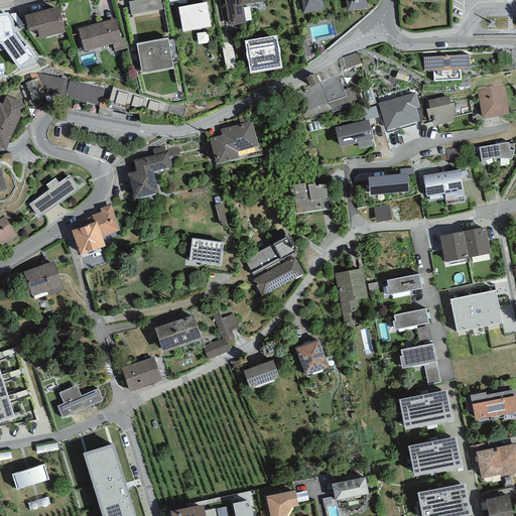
[(134,0),(128,1),(131,15),(163,9),(160,0),(134,0)]
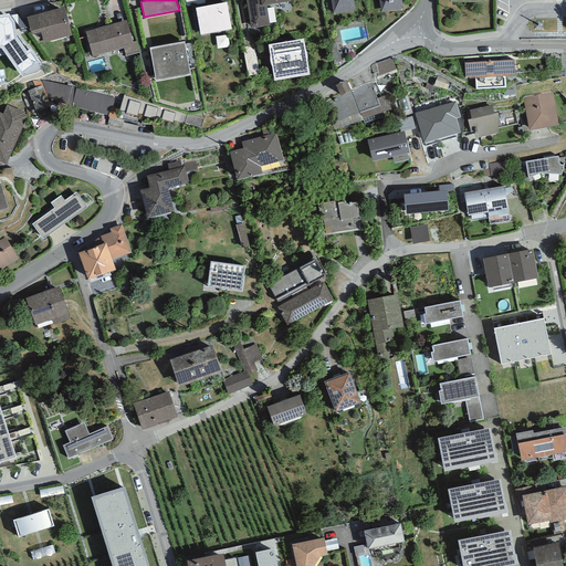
[(245,0),(251,29),(270,25),(266,6),(291,1),(291,0),(245,0)]
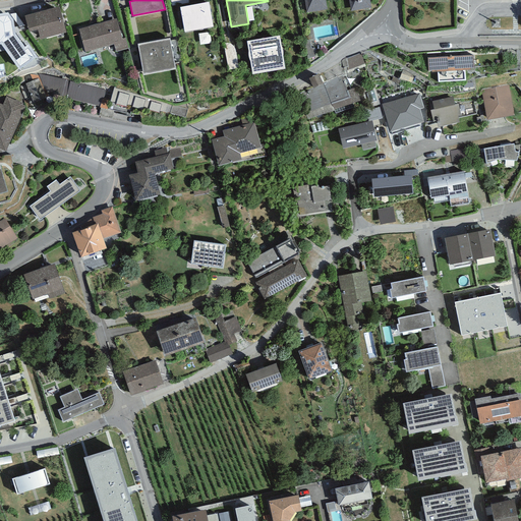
[(369,0),(304,0),(306,14),(327,10),(325,0),(348,0),(351,11),(371,8),(369,0)]
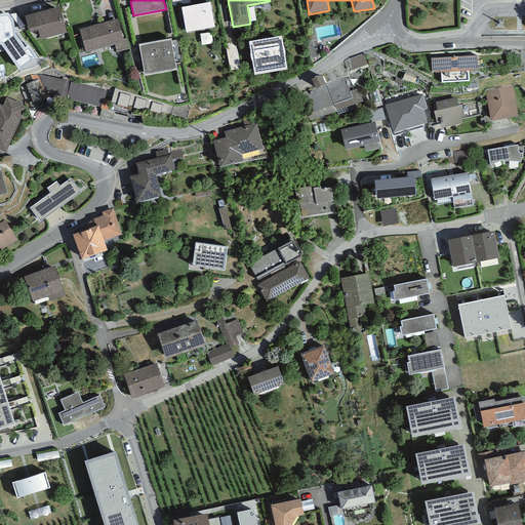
[(210,2),(182,7),(186,33),(214,27),(210,2)]
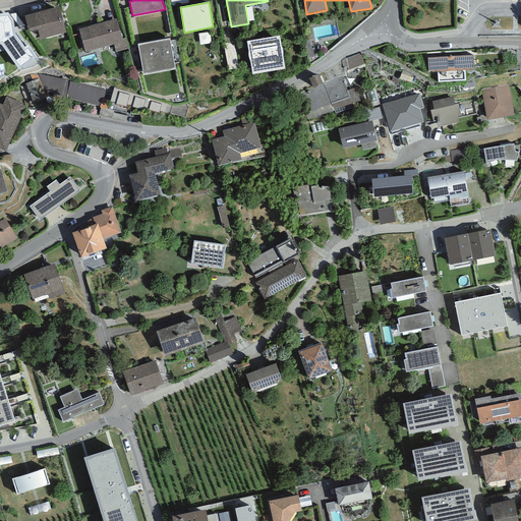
[(59,6),(24,15),(29,32),(38,30),(40,40),(66,33),(59,6)]
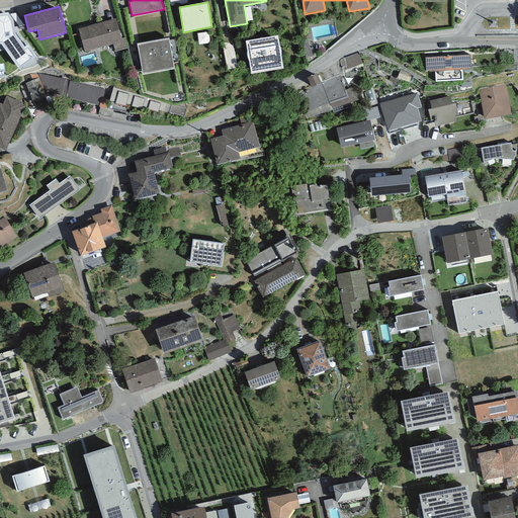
[(8,12),(0,13),(0,44),(1,44),(18,70),(36,58),(27,45),(24,47),(15,34),(13,19),(8,12)]
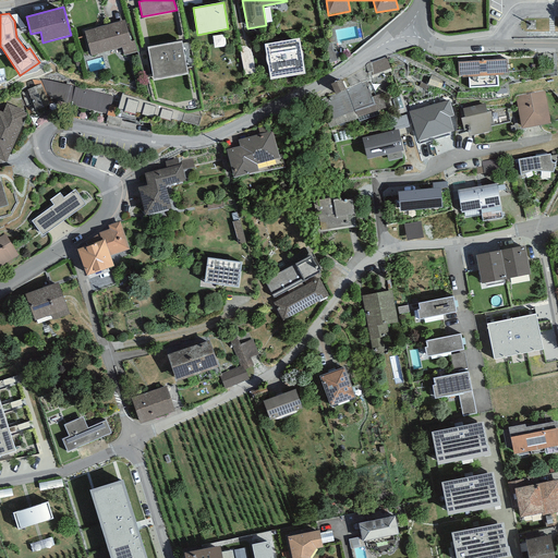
[(124,20),(84,32),(91,56),(122,47),(124,56),(137,51),(134,40),(131,41),(124,20)]
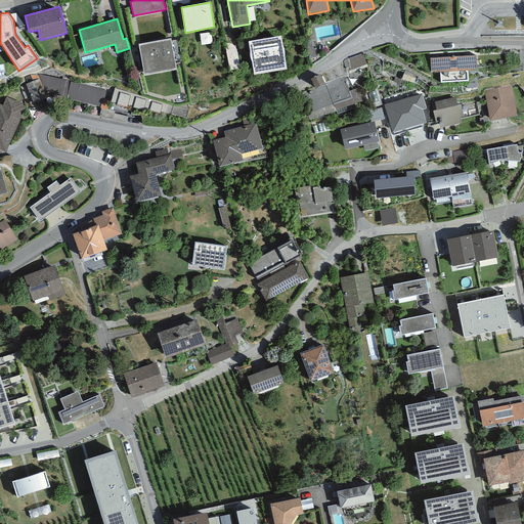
[(281,36),(248,41),(254,75),(287,70),(281,36)]
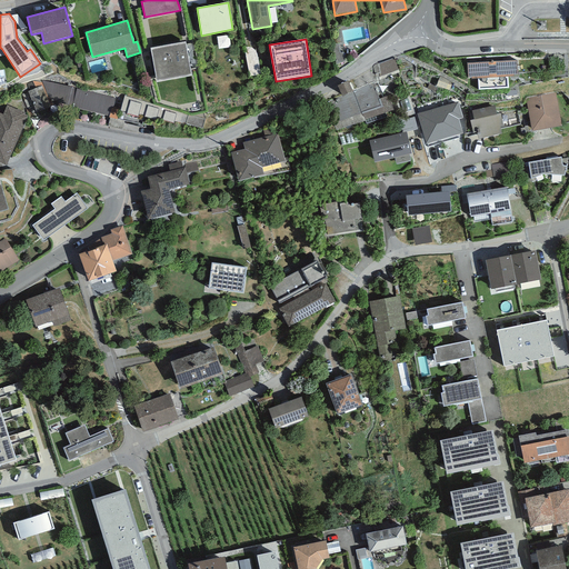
[(186,41),(150,48),(157,82),(191,76),(190,69),(195,69),(190,43),(186,45),(186,41)]
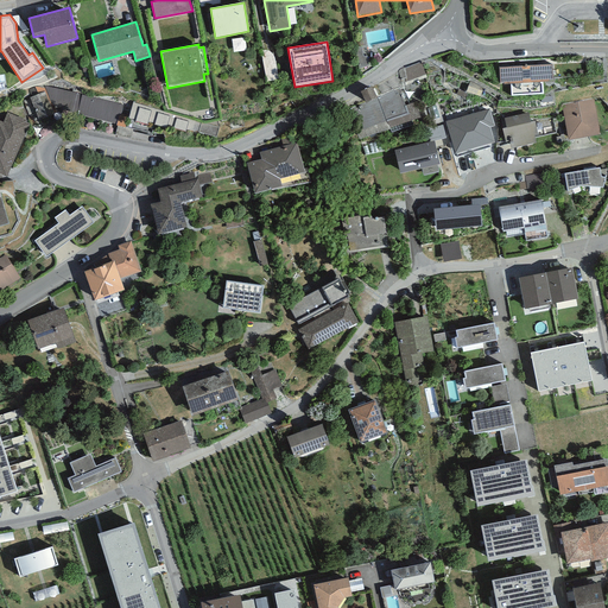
[(425,62),(407,67),(410,77),(428,74),(425,62)]
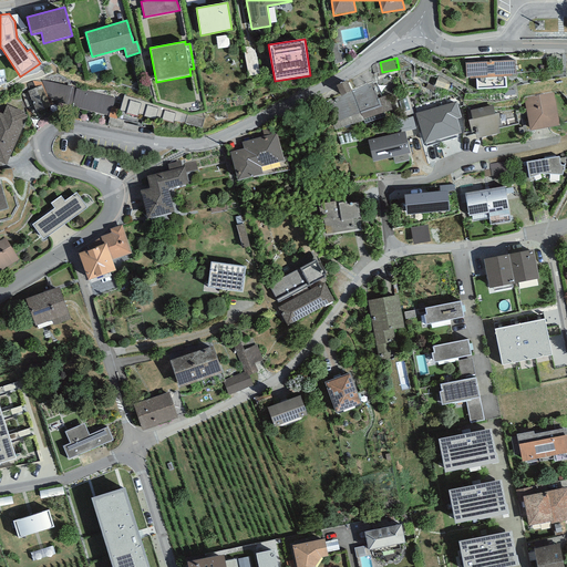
[(515,60),(465,63),(465,78),(470,76),(470,79),(476,79),(476,90),(507,88),(506,76),(512,76),(512,74),(515,74),(515,60)]
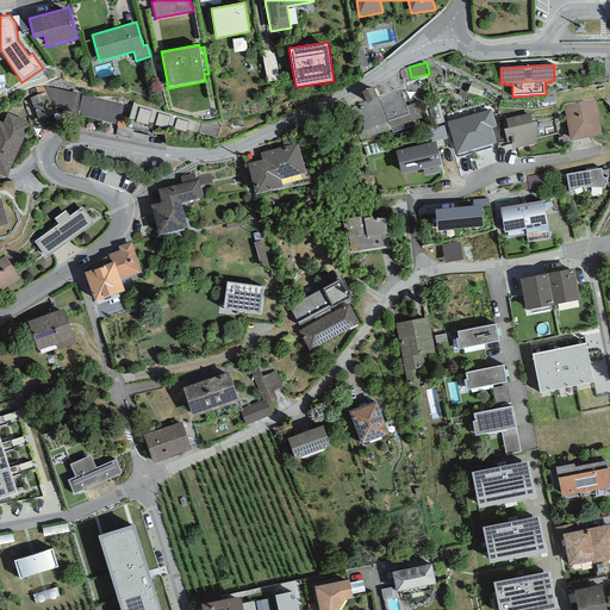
[(36,87),(29,89),(31,98),(30,98),(23,101),(30,117),(37,113),(39,120),(56,114),(53,109),(78,114),(82,95),(45,87),(44,88),(36,87)]
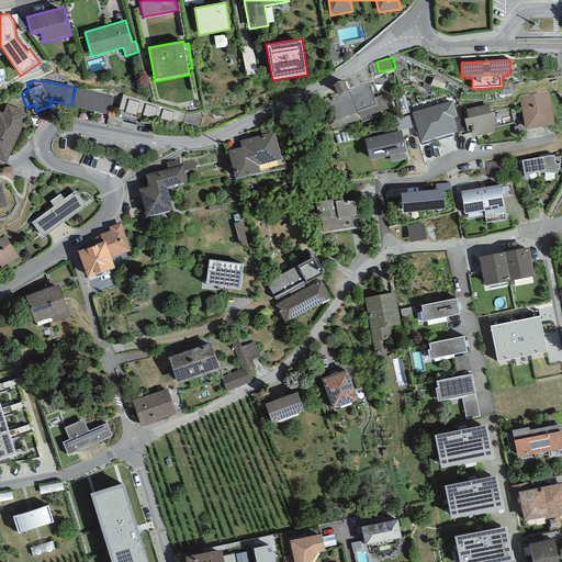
[(332,128),(360,120),(349,91),(348,89),(344,80),(333,85),(338,94),(323,99),(332,128)]
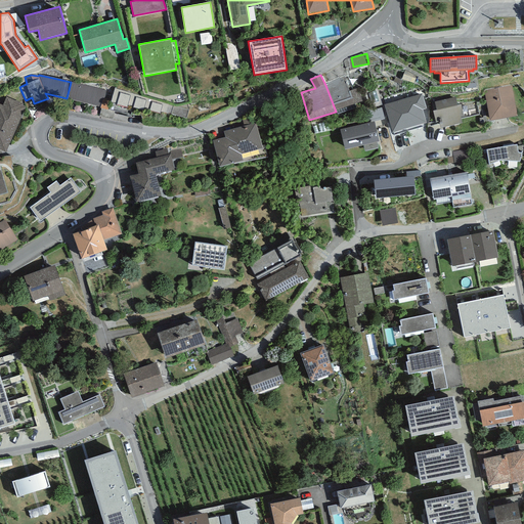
[(325,85),(336,112),(362,101),(357,88),(348,91),(345,82),(342,76),(324,83),(325,85)]
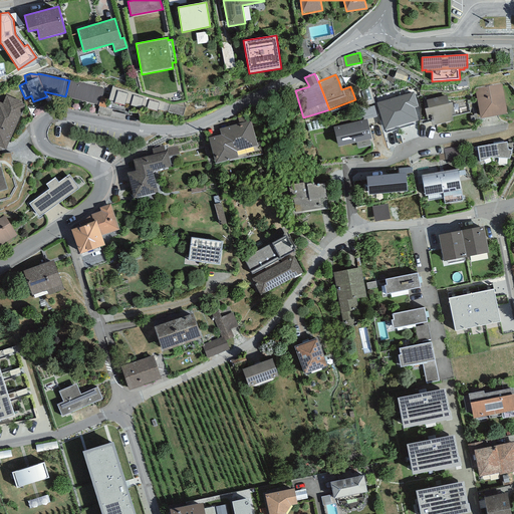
[(104,88),(69,80),(65,96),(98,105),(98,106),(104,108),(107,98),(101,97),(104,88)]
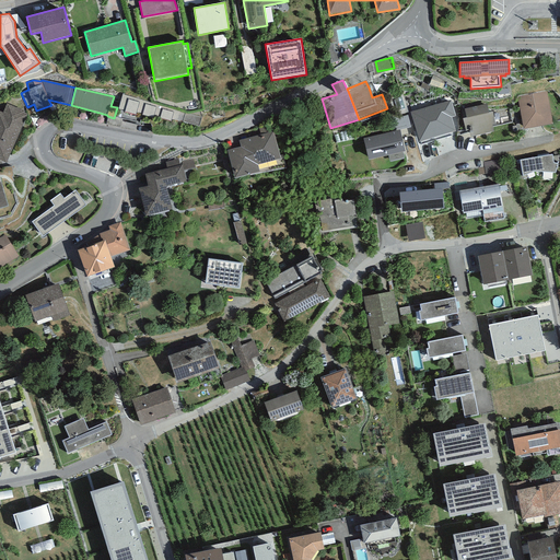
[(546,91),(517,96),(523,129),(552,125),(546,91)]
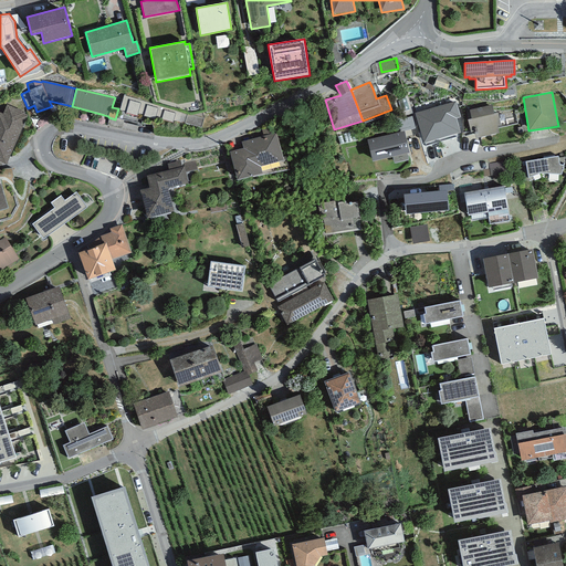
[(187,114),(124,95),(119,109),(125,112),(137,116),(138,113),(144,115),(143,116),(155,119),(156,116),(161,118),(161,119),(173,123),(174,119),(185,123),(187,114)]
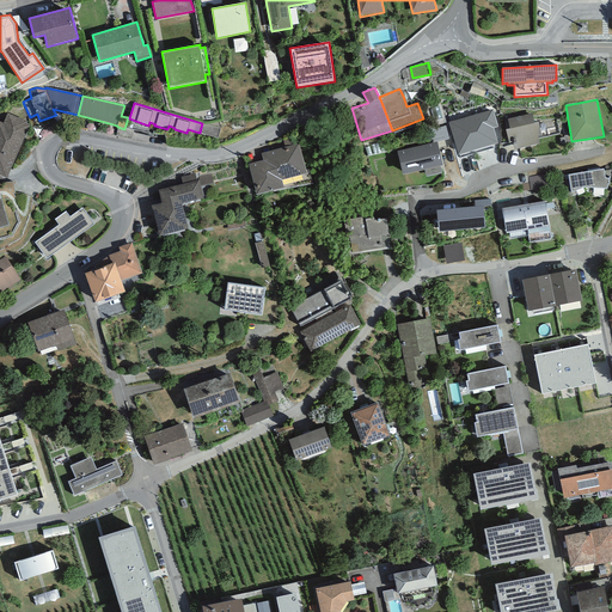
[(493,109),(448,122),(458,155),(497,144),(494,128),(497,127),(493,109)]
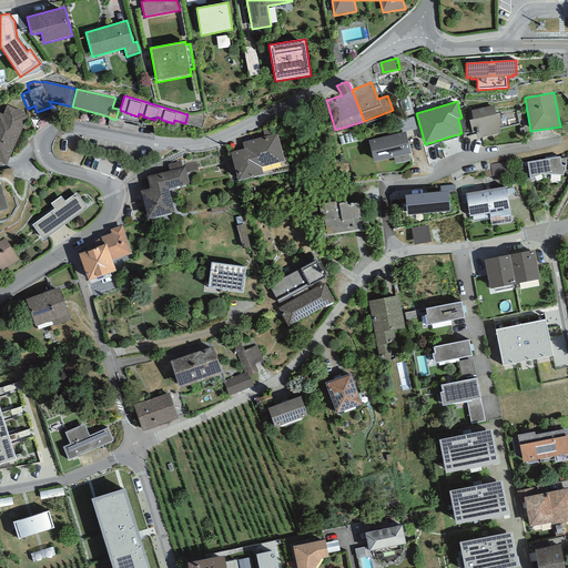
[(24,113),(7,105),(3,114),(0,112),(0,162),(7,165),(28,117),(24,114),(24,113)]
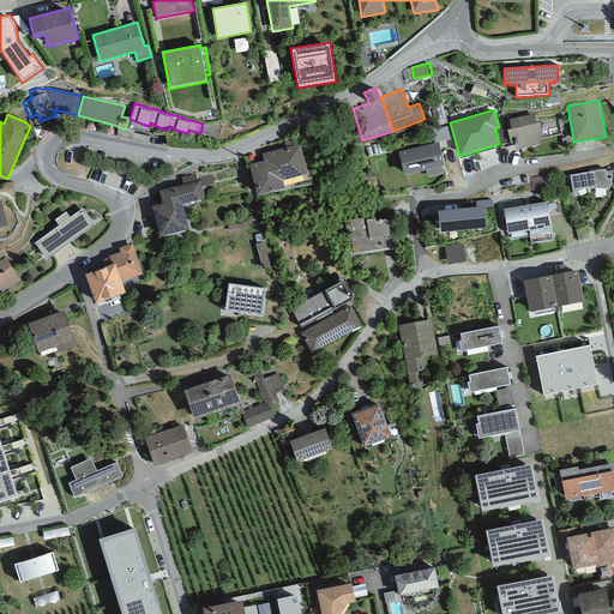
[(534,114),(510,120),(511,128),(507,130),(511,144),(515,144),(516,150),(541,145),(540,137),(543,136),(541,122),(536,124),(534,114)]
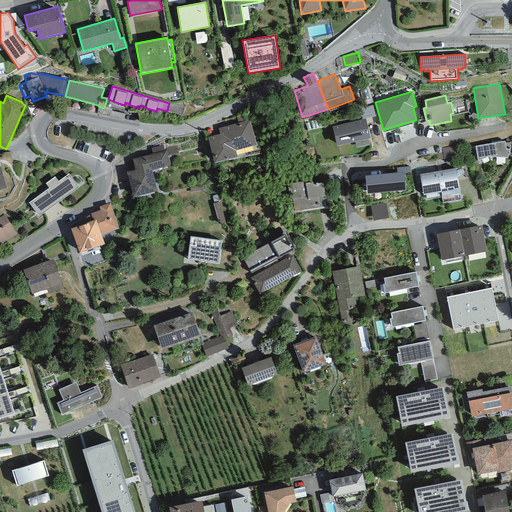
[(365,119),(332,127),(337,146),(355,142),(356,147),(369,144),(368,139),(370,138),(365,119)]
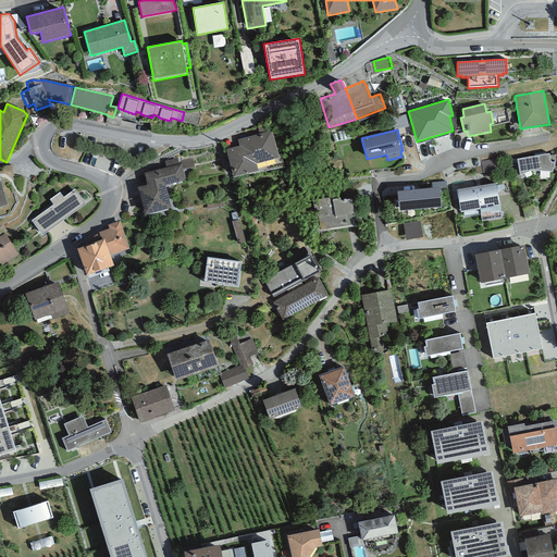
[(239,146),(225,149),(233,177),(258,171),(256,164),(280,158),(272,131),(237,139),(239,146)]
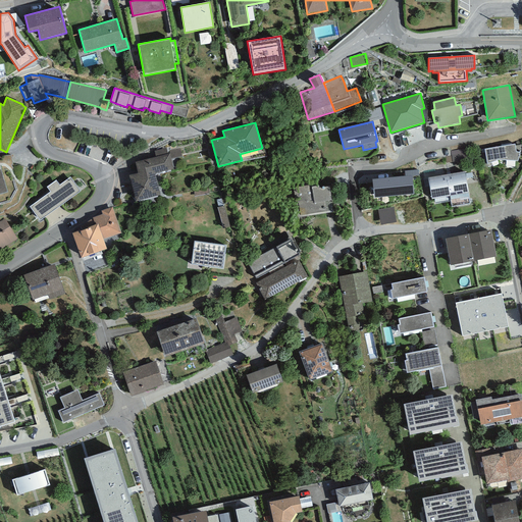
[(515,144),(484,149),(487,163),(497,159),(518,161),(520,153),(516,152),(515,144)]
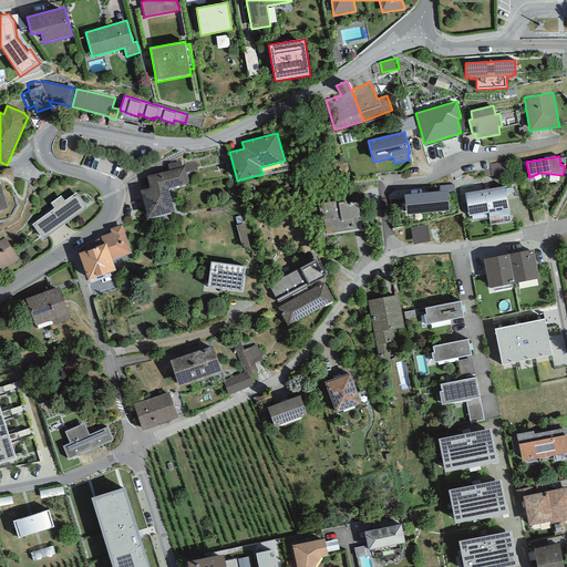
[(150,188),(141,191),(147,218),(174,212),(168,189),(188,184),(185,173),(184,167),(182,167),(181,161),(167,164),(168,171),(146,176),(150,188)]
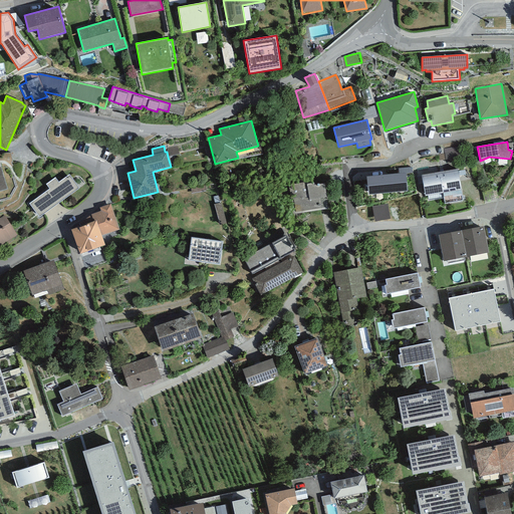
[(166,149),(167,152),(168,157),(179,154),(178,146),(166,149)]
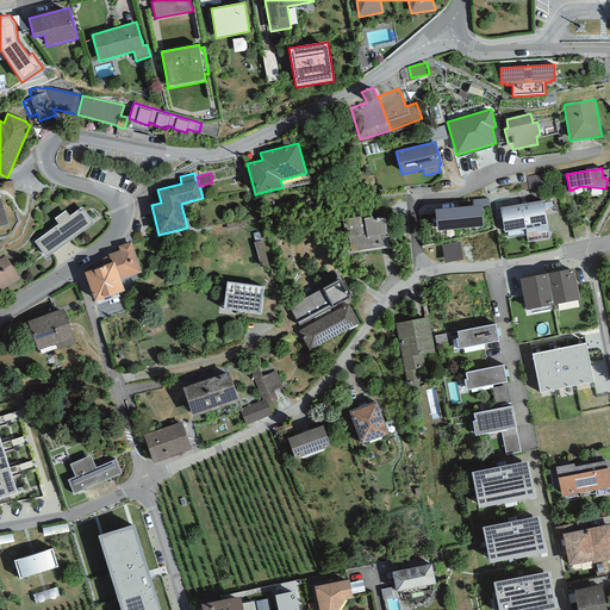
[(543,200),(499,207),(504,232),(508,232),(509,238),(527,235),(528,242),(549,238),(543,200)]
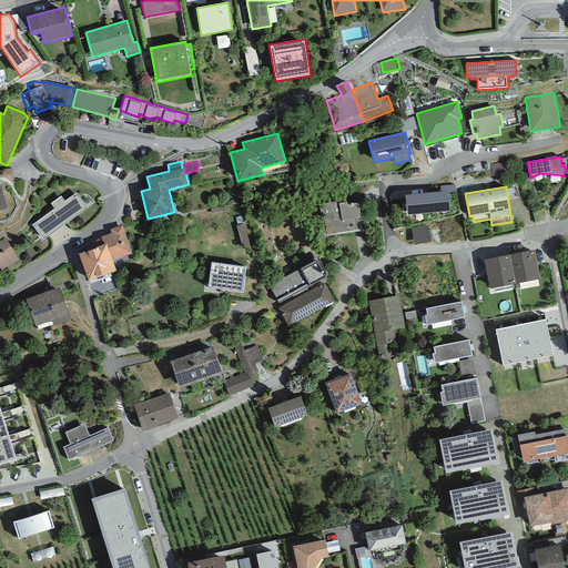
[(440,192),(405,195),(406,215),(450,211),(448,193),(448,191),(440,192)]
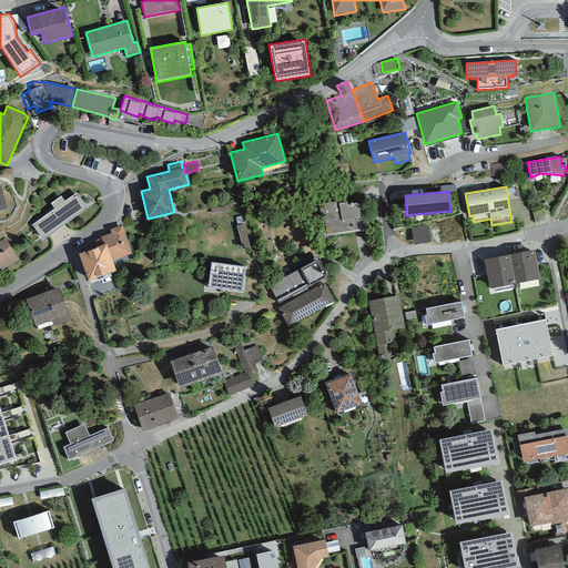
[(61,196),(51,203),(56,209),(32,225),(43,241),(88,208),(77,193),(64,201),(61,196)]
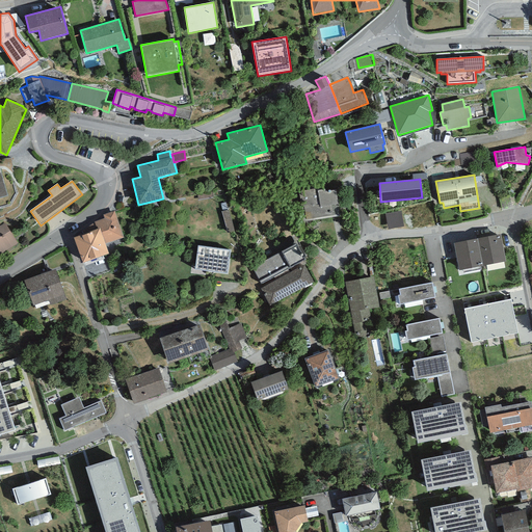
[(299,191),(303,222),(340,216),(336,190),(325,191),(324,189),(315,190),(315,189),(299,191)]
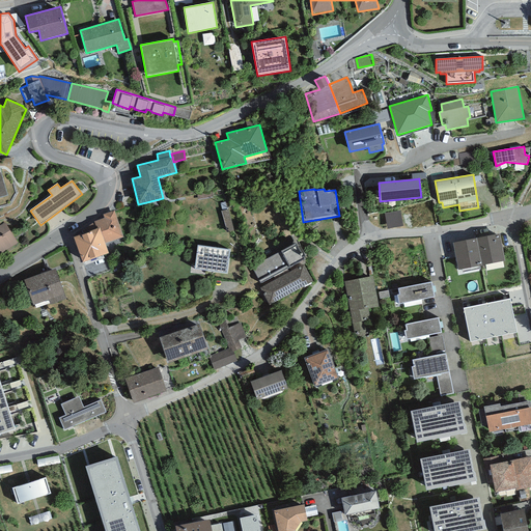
[(93,222),(96,229),(100,228),(105,243),(122,238),(114,211),(103,214),(104,218),(93,222)]
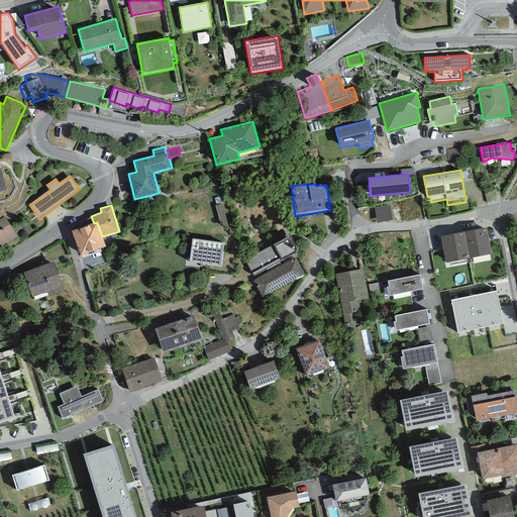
[(389,205),(374,208),(378,223),(392,220),(389,205)]
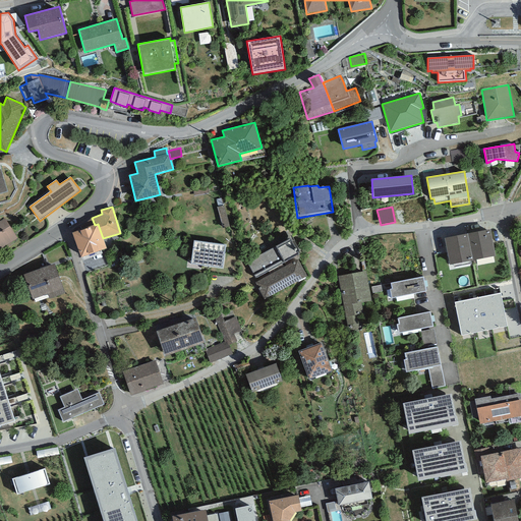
[(5,218),(0,221),(0,249),(17,238),(17,237),(5,218)]
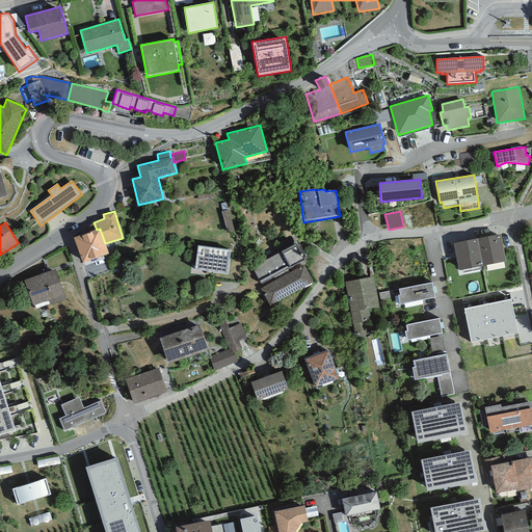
[(81,232),(83,235),(97,230),(94,222),(81,232)]
